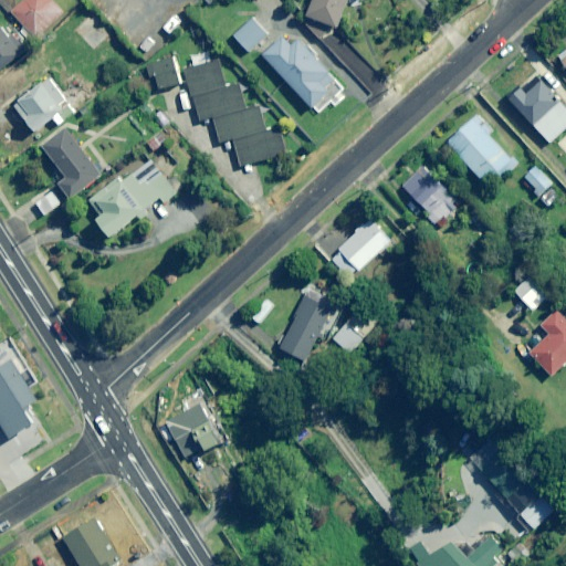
[(64,14),(51,0),(23,0),(11,12),(37,40),(64,14)]
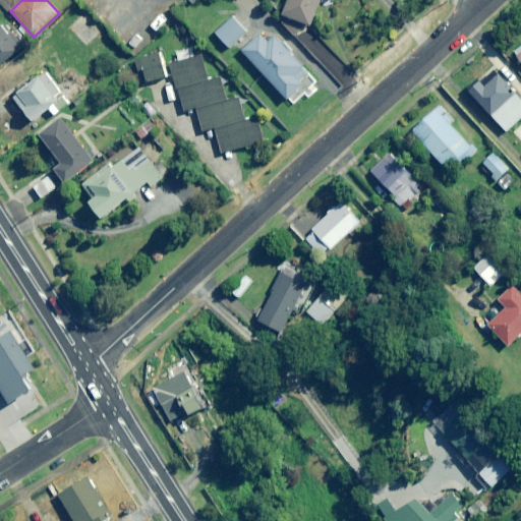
[(289,0),(283,16),(310,25),(320,0),(332,0),(333,0),(332,0),(289,0)]
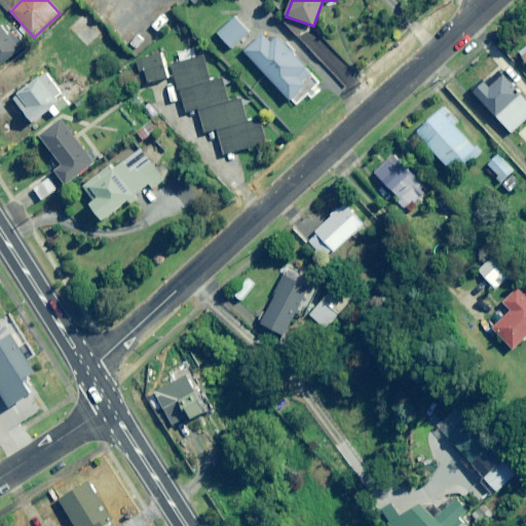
[(252,28),(238,14),(218,34),(231,47),(252,28)]
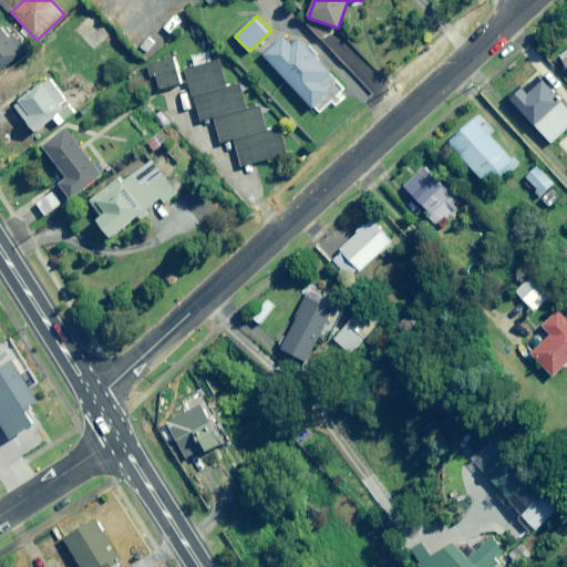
[(0,71),(26,53),(4,26),(0,28),(0,71)]
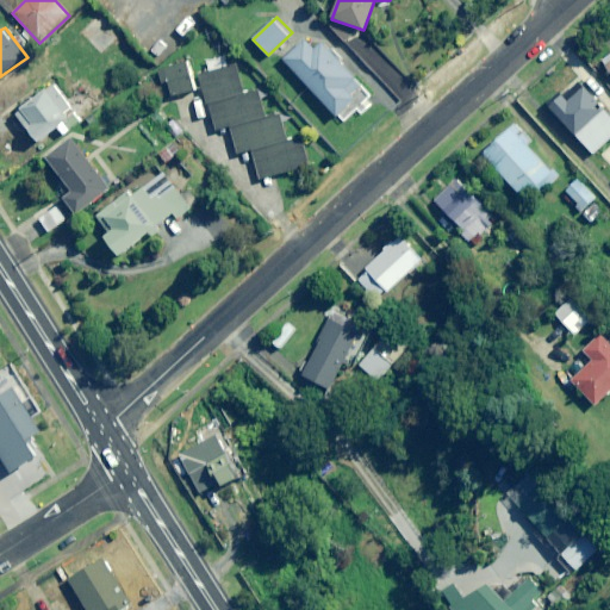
[(315,50),(305,41),(284,61),(343,123),(356,110),(350,104),(365,89),(322,44),(315,50)]
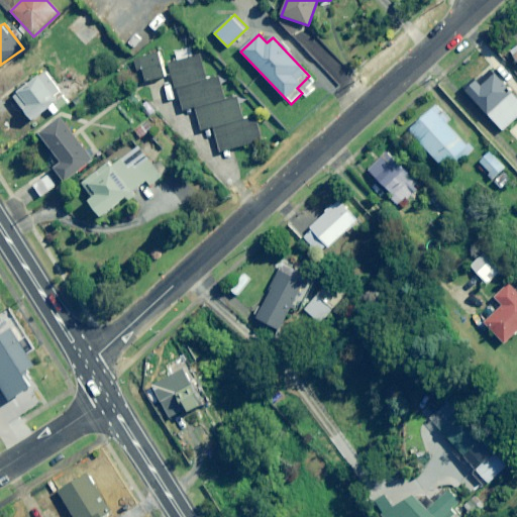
[(242,118),(234,94),(224,98),(217,76),(208,79),(200,55),(193,58),(190,47),(175,53),(178,62),(169,65),(183,111),(194,107),(202,131),(213,127),(218,143),(220,152),(261,140),(252,115),(242,118)]
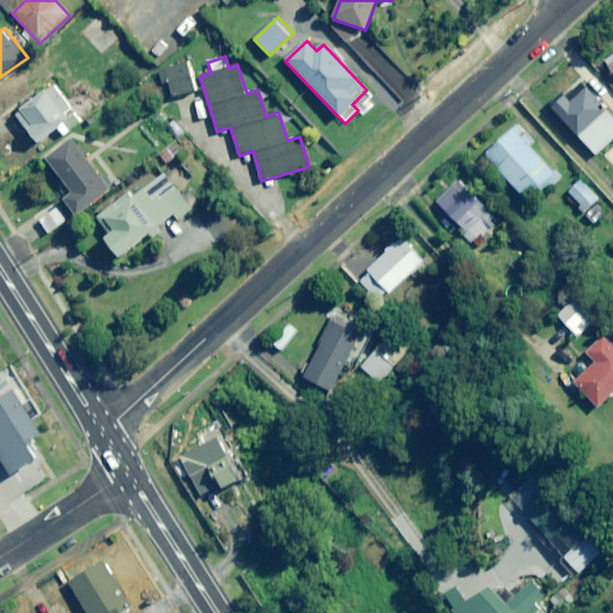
[(198,89),(187,61),(159,72),(164,84),(168,83),(174,98),(198,89)]
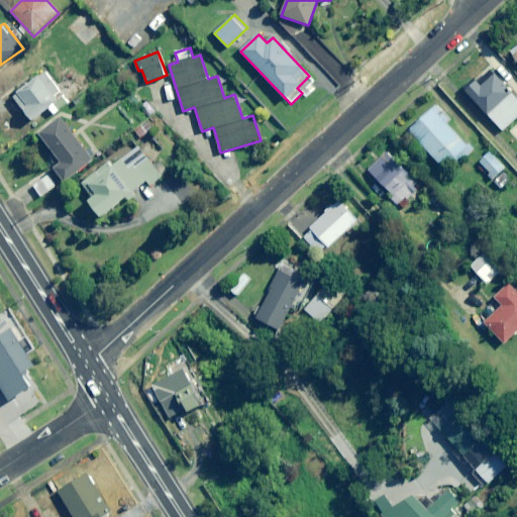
[(516,118),(516,97),(491,70),(467,92),(504,131),(516,118)]
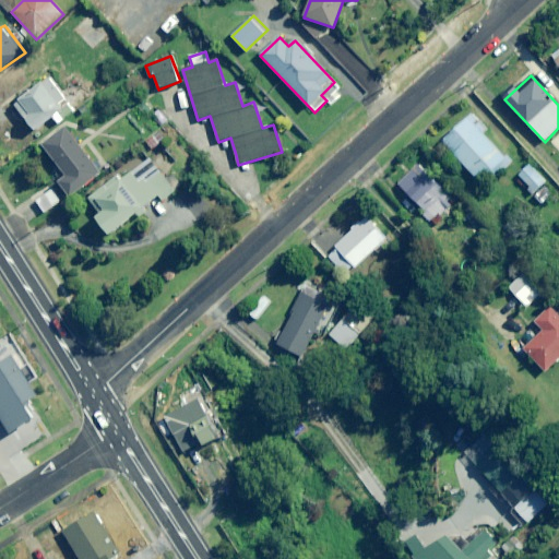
[(70,105),(49,78),(14,103),(34,131),(70,105)]
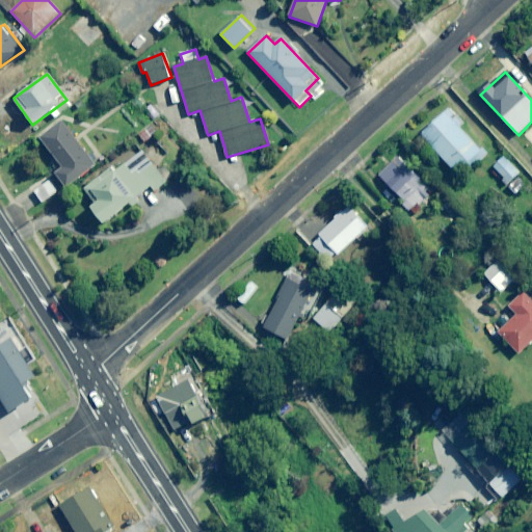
[(462,124),(449,110),(422,135),(456,173),(467,163),(473,169),(487,156),(459,126),(462,124)]
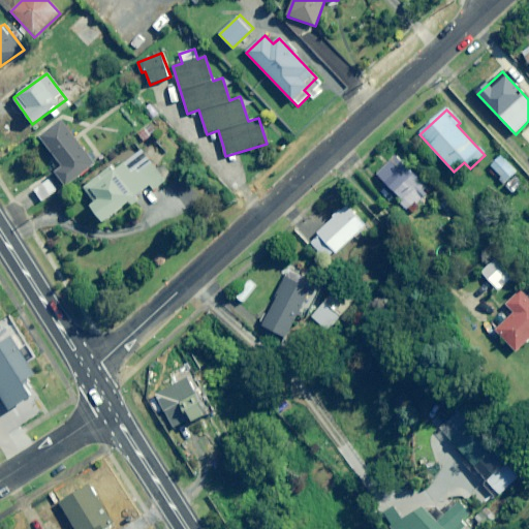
[(96,164),(66,121),(42,136),(63,166),(56,170),(66,185),(96,164)]
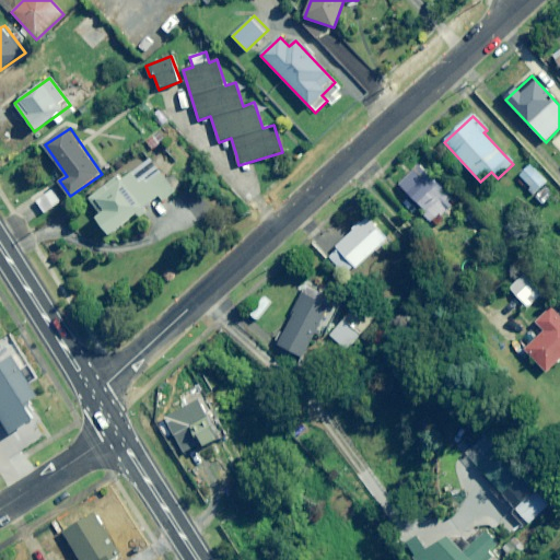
[(176,191),(151,159),(119,183),(117,179),(90,200),(102,216),(98,219),(111,235),(162,197),(165,200),(176,191)]
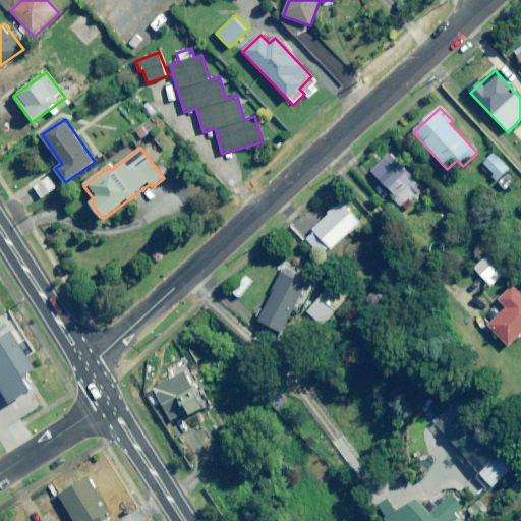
[(509,170),(494,154),(483,164),(500,179),(509,170)]
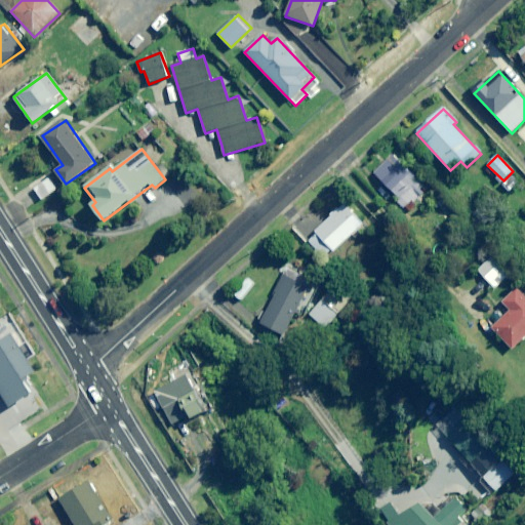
[(429,192),(393,156),(374,174),(410,210),(429,192)]
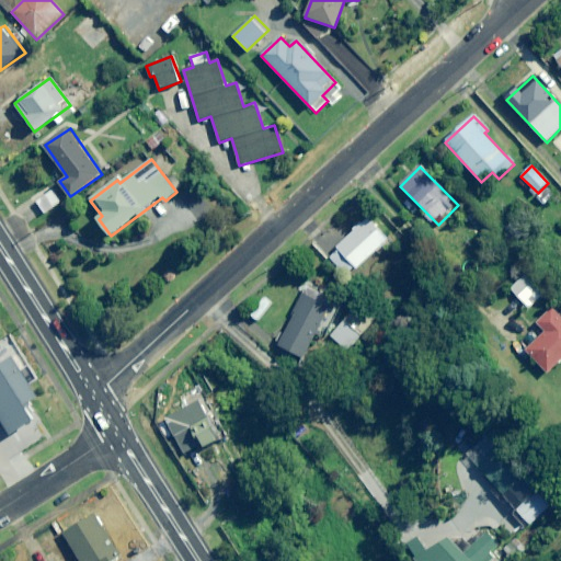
[(389,240),(370,218),(328,255),(346,277),(389,240)]
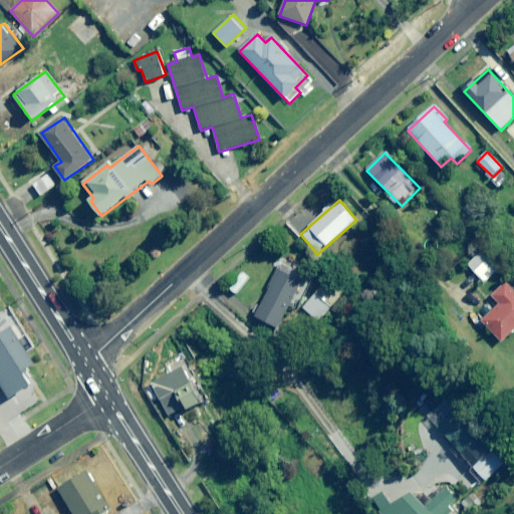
[(498,271),(481,252),(468,265),(484,283),(498,271)]
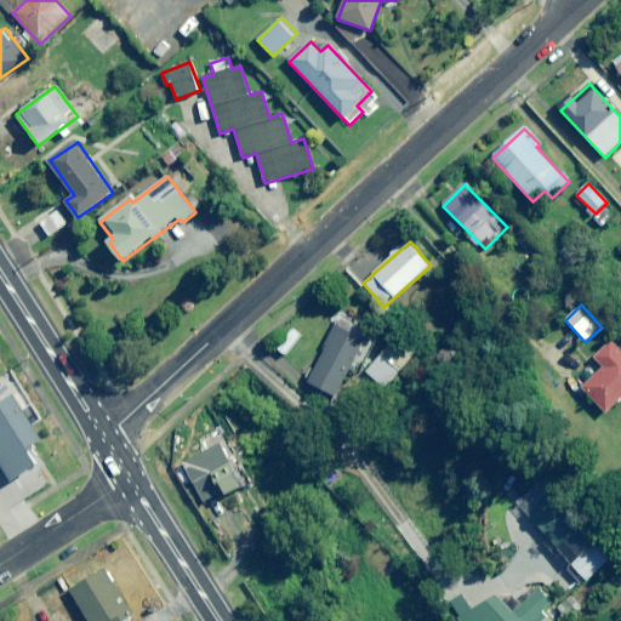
[(364,340),(336,326),(308,382),(336,397),(364,340)]
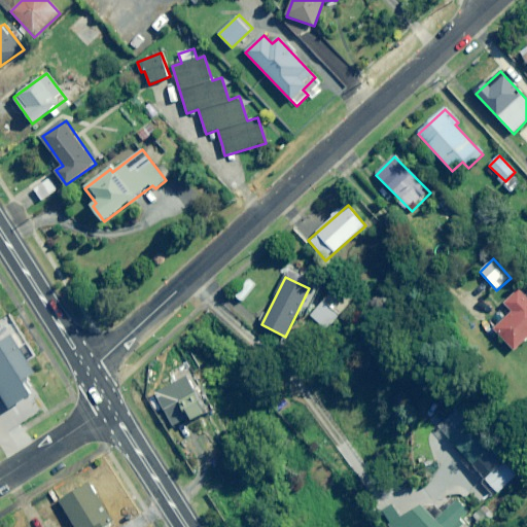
[(352,300),(338,285),(309,315),(324,329),(352,300)]
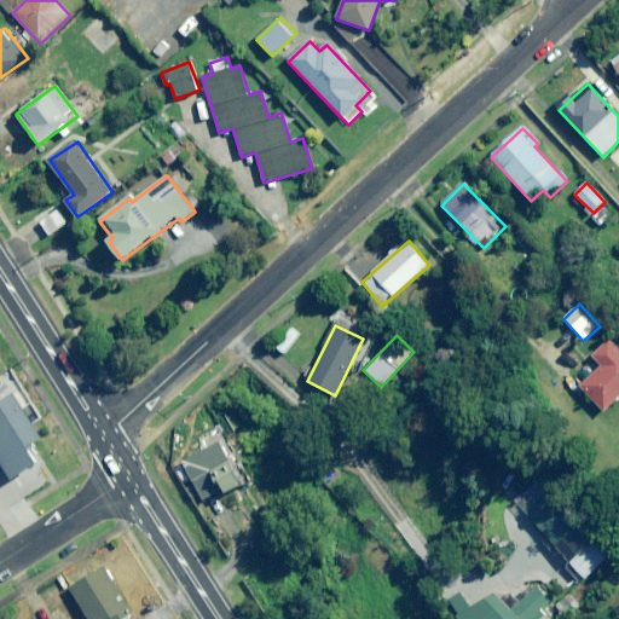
[(618,397),(618,348),(609,340),(591,357),(602,368),(596,372),(589,366),(574,380),(605,411),(618,397)]
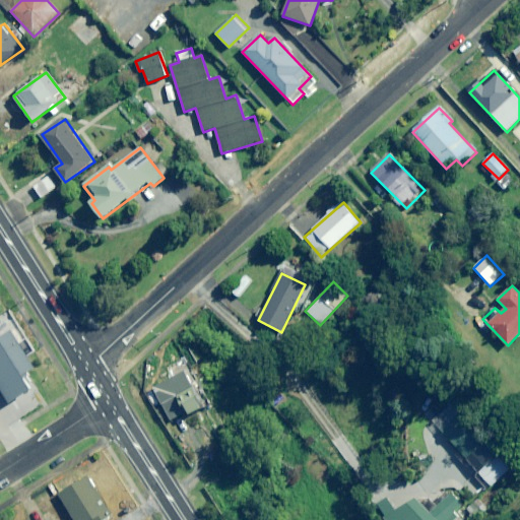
[(0,387),(10,404),(34,390),(26,379),(41,371),(29,352),(9,320),(0,325),(0,387)]
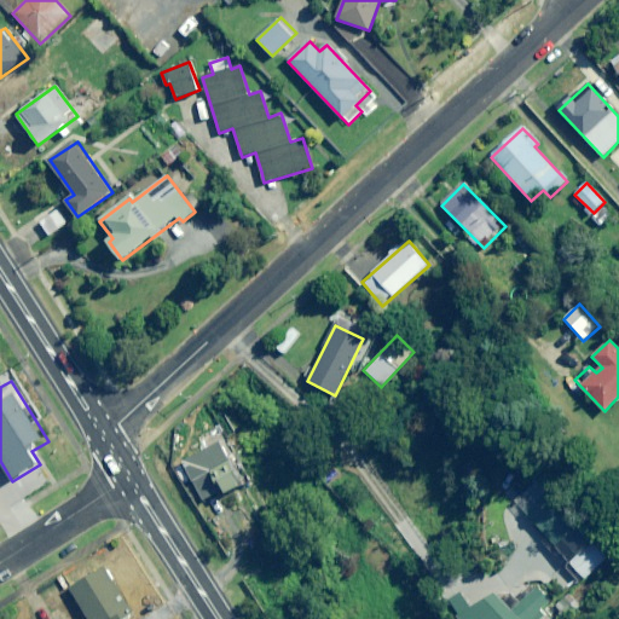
[(183,461),(204,502),(226,491),(229,496),(249,485),(238,464),(243,462),(224,426),(198,438),(204,449),(183,461)]
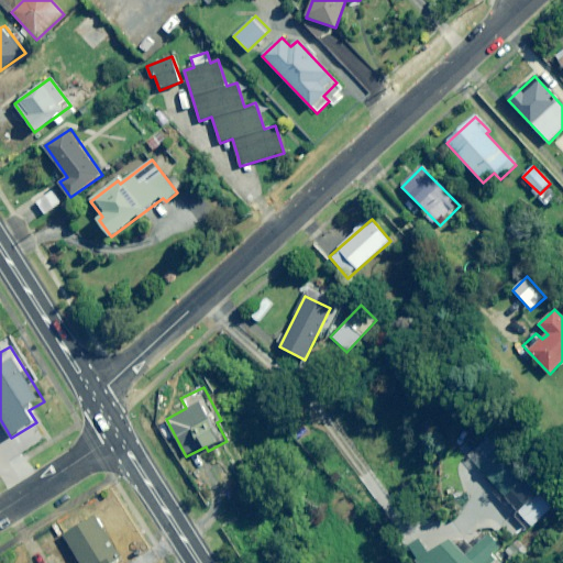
[(518,512),(538,495),(497,451),(477,468),(518,512)]
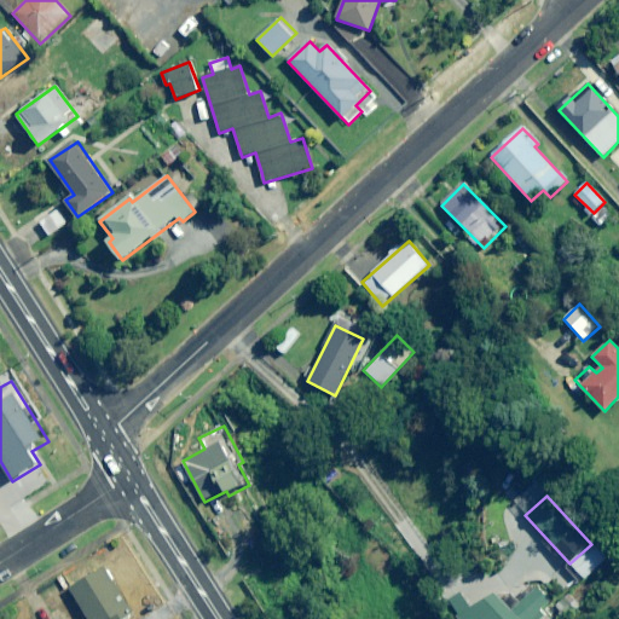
[(591,544),(570,563),(565,568),(579,585),(606,561),(591,544)]
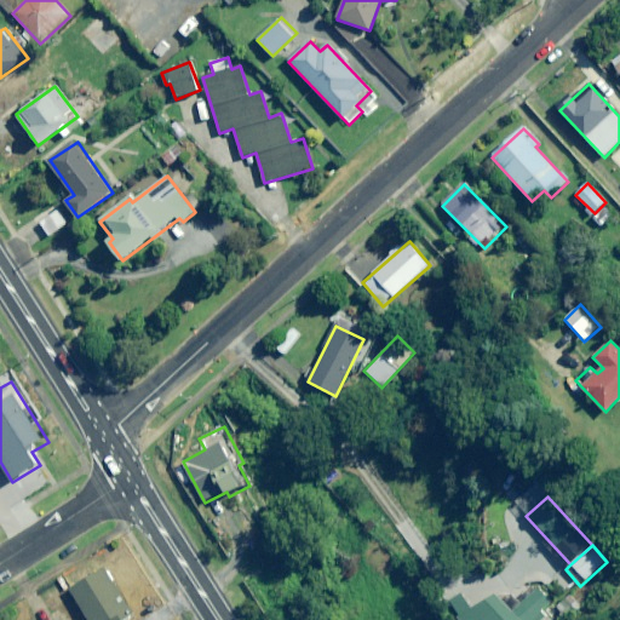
[(122,619),(125,619),(104,585),(61,610),(65,619),(122,619)]
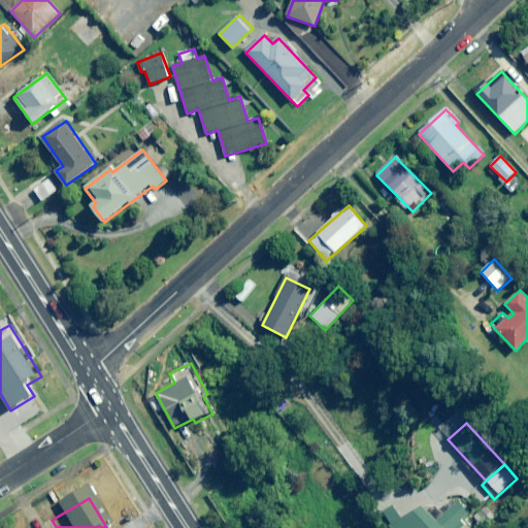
[(460,503),(437,523),(421,503),(392,527),(461,527),(472,519),(460,503)]
